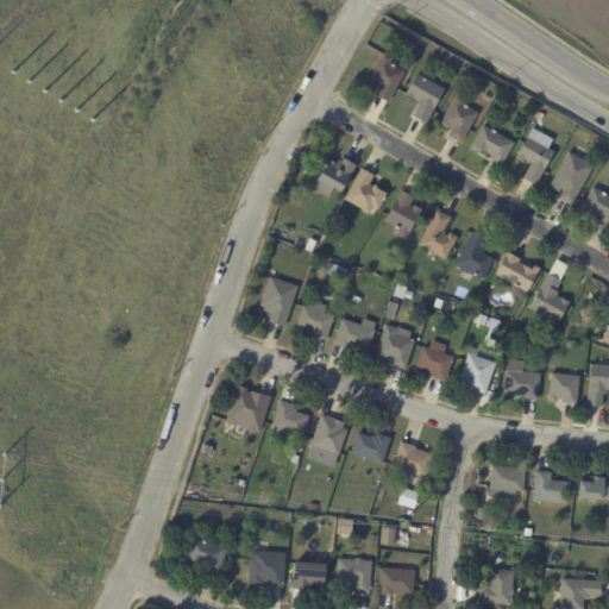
[(390,58),(388,63),(405,71),(387,104),(375,96),(380,87),(376,86),(375,88),(366,83),(376,66),(383,54),(390,58)]
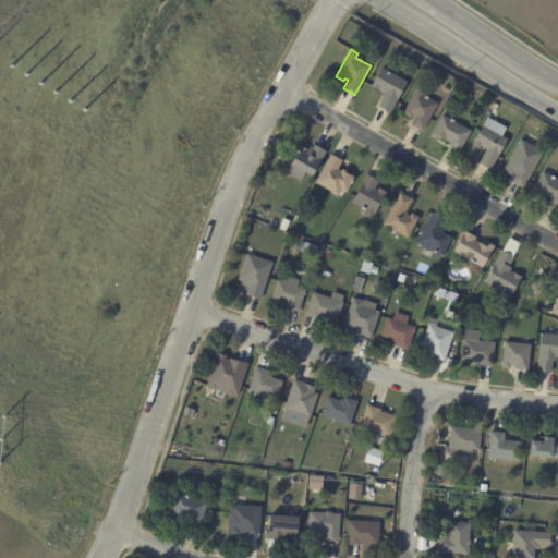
[(391,75),(407,84),(389,113),(377,107),(383,98),(379,97),(381,94),(371,88),(380,69),(391,75)]
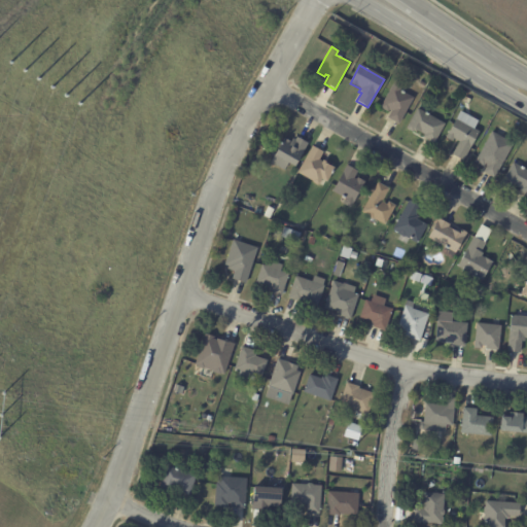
[(401,85),(398,91),(412,98),(397,124),(387,117),(390,111),(388,110),(387,111),(380,107),(394,81),(401,85)]
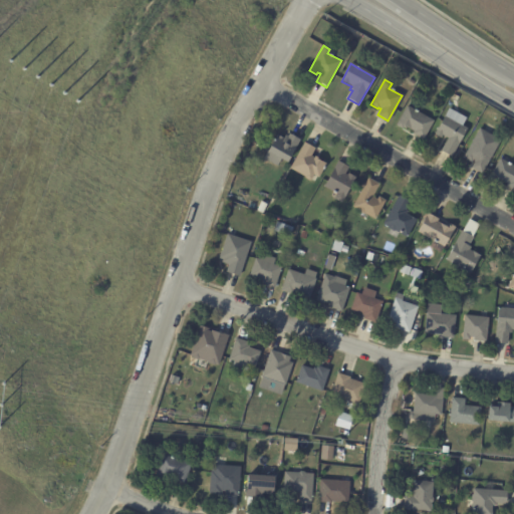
[(408,106),(434,121),(423,140),(412,134),(413,132),(406,126),(405,129),(402,127),(401,129),(396,125),(407,105),(408,106)]
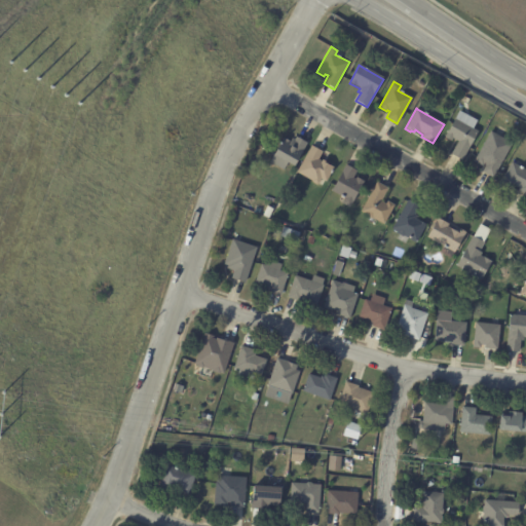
[(466,116),(477,122),(473,128),(478,132),(461,160),(451,155),(458,142),(453,139),(452,142),(445,138),(459,112),(466,116)]
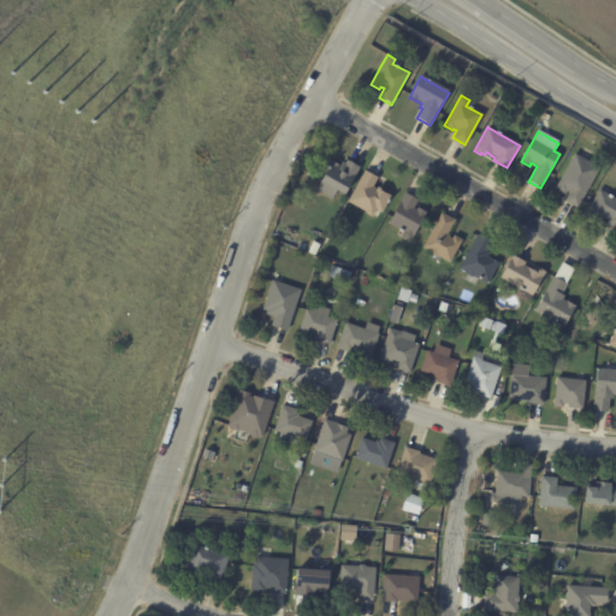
[(576,206),(566,200),(569,194),(567,193),(566,195),(556,189),(575,154),(599,167),(578,207),(576,206)]
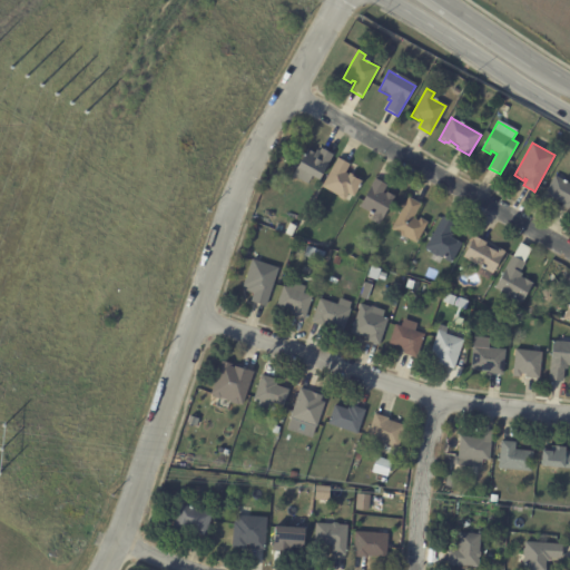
[(333,153),(333,154),(317,179),(312,176),(306,185),(292,175),(307,149),(314,154),(316,149),(318,150),(321,148),(323,149),(324,147),(333,153)]
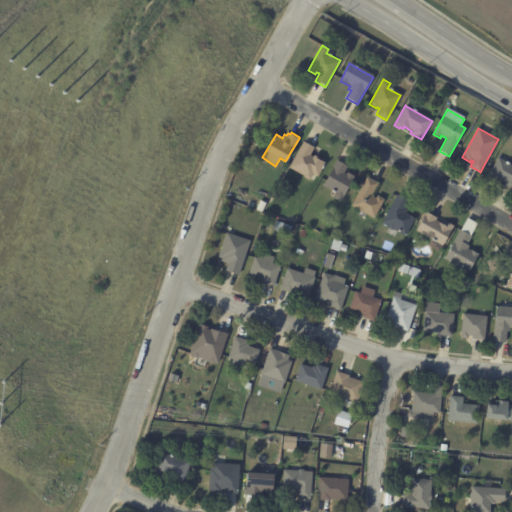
[(304,144),(314,149),(310,155),(325,163),(323,166),(324,166),(317,177),(312,175),(309,180),(289,168),(303,143),(304,144)]
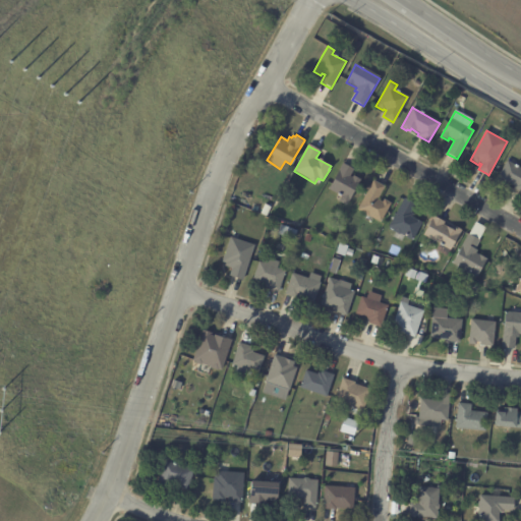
[(510,163),(520,168),(520,192),(513,188),(514,185),(506,181),(505,183),(503,182),(502,184),(496,180),(507,161),(510,163)]
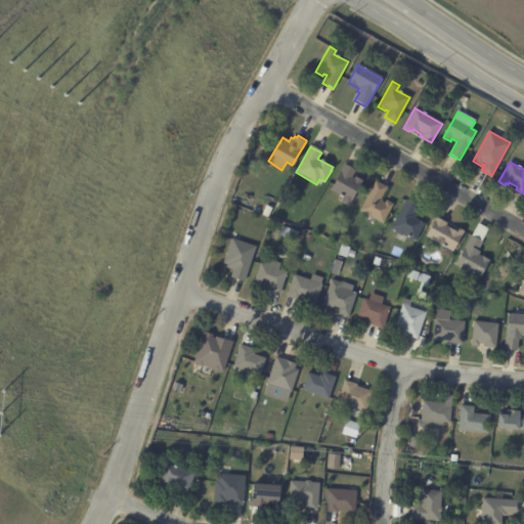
[(346,166),(356,171),(352,177),(354,178),(355,177),(362,180),(354,197),(355,197),(352,201),(348,207),(342,203),(344,198),(331,190),(345,165),(346,166)]
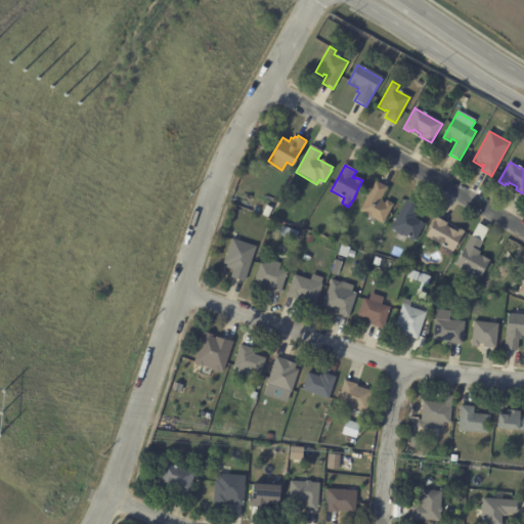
[(377,182),(387,187),(380,201),(385,204),(386,201),(393,205),(383,223),(372,217),(370,218),(364,214),(364,213),(359,211),(376,181),(377,182)]
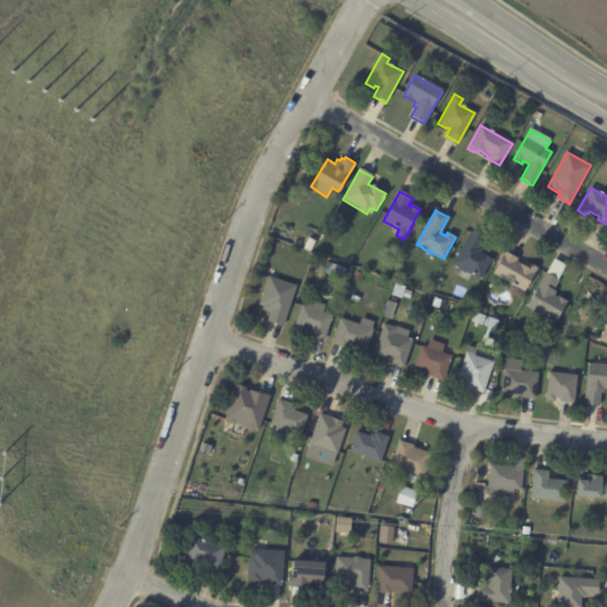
[(473,232),(484,238),(478,248),(481,250),(479,253),(492,260),(479,281),(451,264),(471,231),(473,232)]
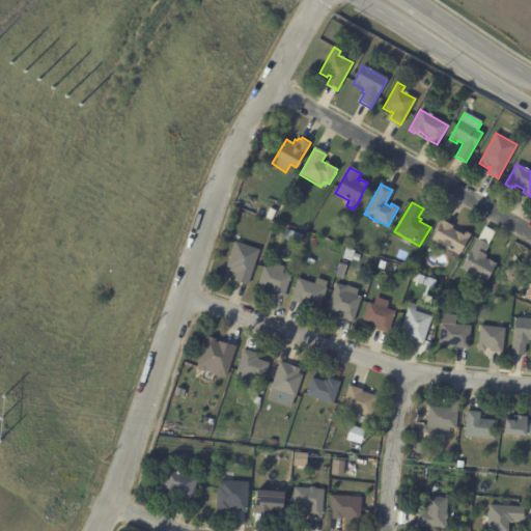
[(245,208),(247,203),(259,208),(257,214),(245,208)]
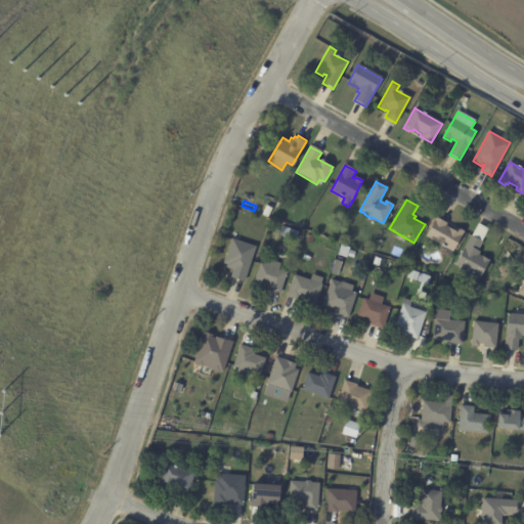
[(289,217),(278,211),(284,203),(294,209),(289,217)]
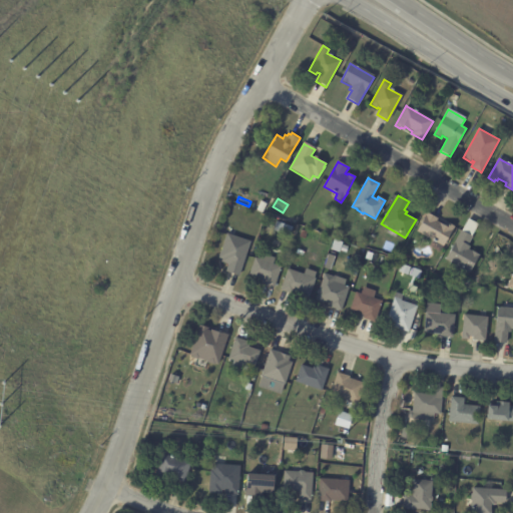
[(257,210),(261,201),(266,203),(262,212),(257,210)]
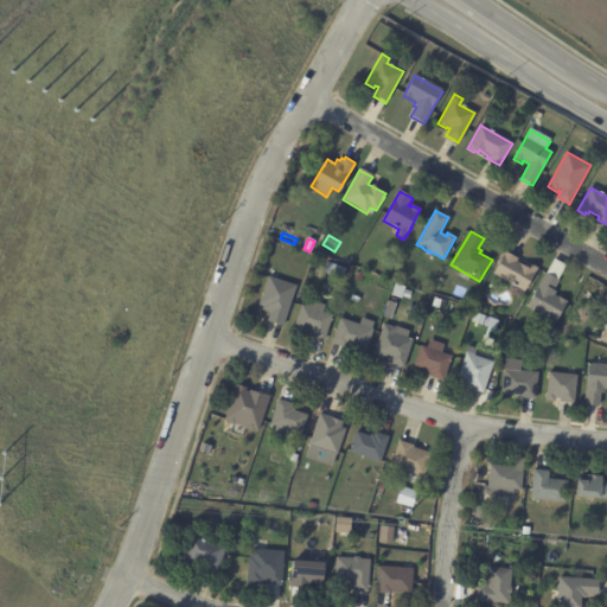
[(506,253),(517,259),(516,261),(524,266),(526,263),(530,266),(530,263),(537,268),(524,291),(492,274),(505,251),(506,253)]
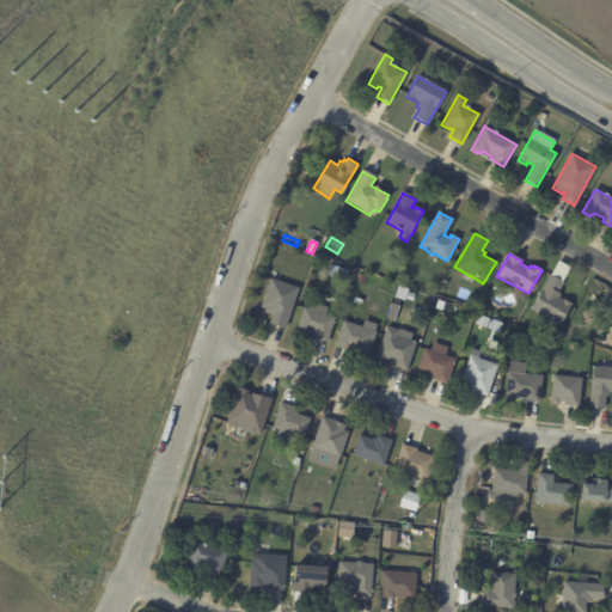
[(560,263),(571,269),(558,293),(562,295),(560,299),(571,305),(561,325),(532,308),(560,262),(560,263)]
